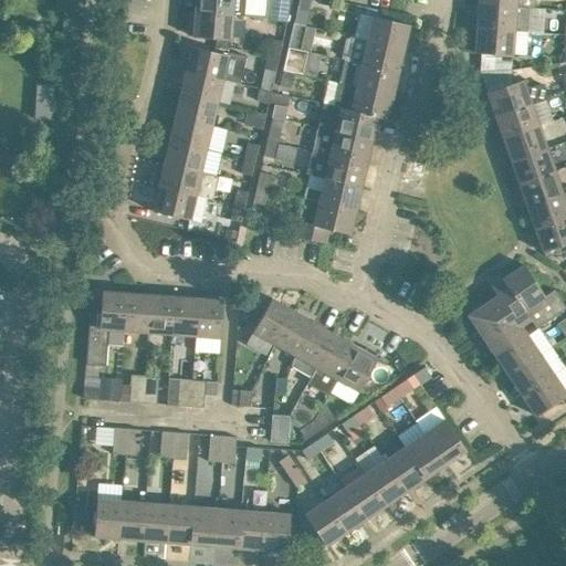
[(196,0),(195,12),(233,16),(243,16),(244,0),(196,0)]
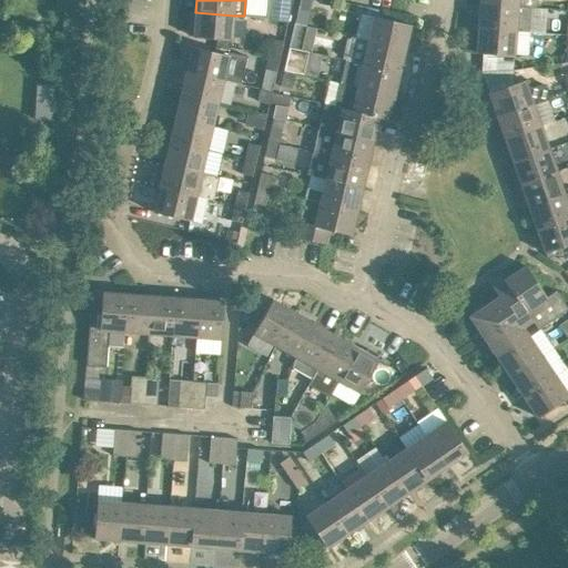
[(293,0),(272,0),(270,20),(287,22),(293,0)]
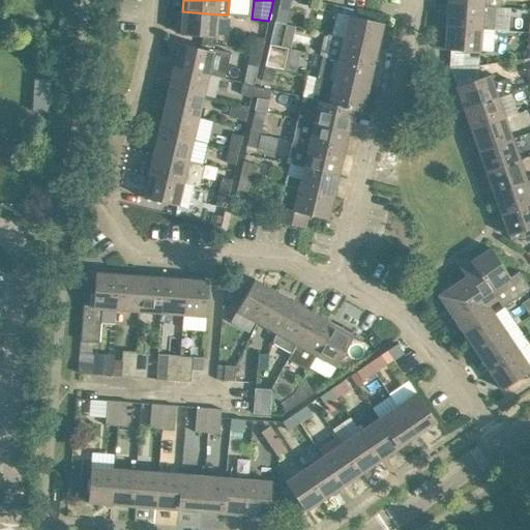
[(448,4),(446,26),(481,29),(494,30),(495,7),(483,6),(448,4)]
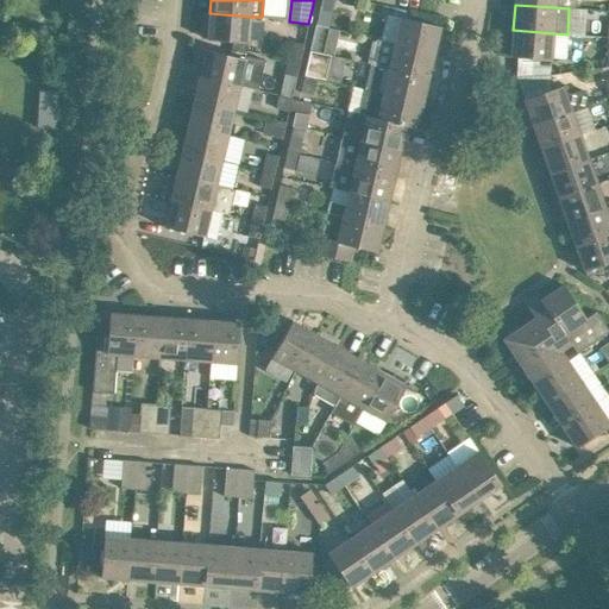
[(320,10),(315,25),(327,29),(331,12),(320,10)]
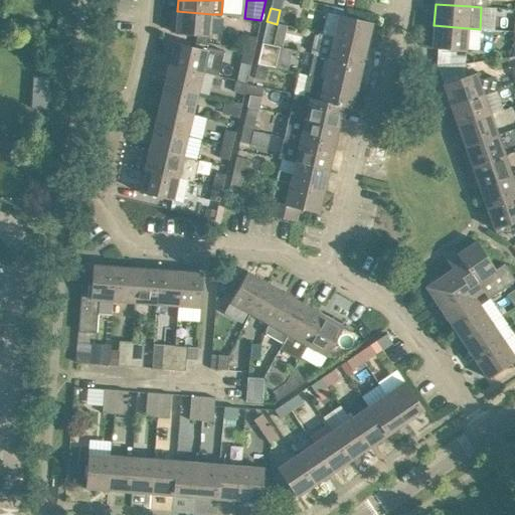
[(210,36),(212,14),(177,11),(175,33),(210,36)]
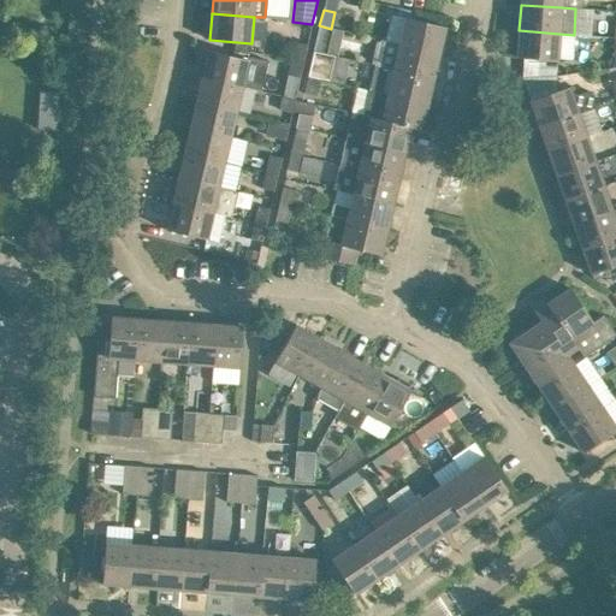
[(400,45),(439,53),(445,27),(406,18),(400,45)]
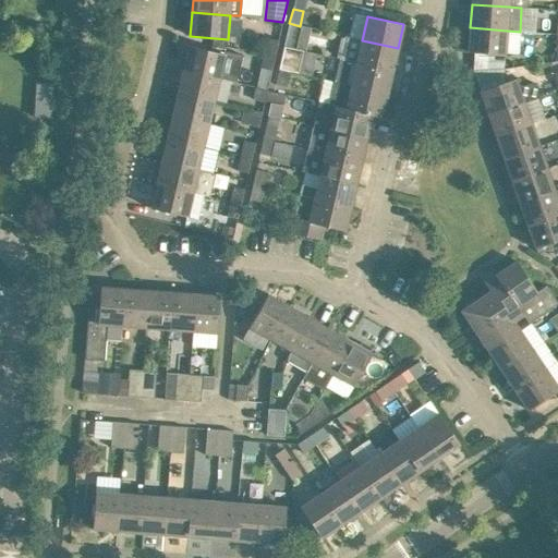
[(294,49),(295,48),(300,26),(289,23),(284,47),(294,49)]
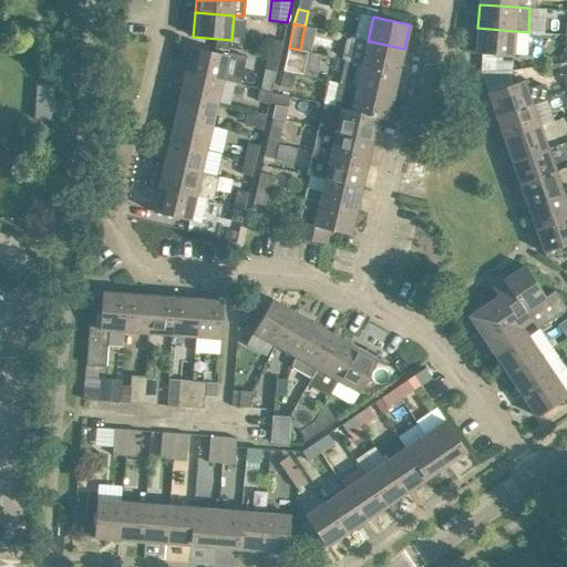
[(514,55),(515,31),(477,28),(475,53),(514,55)]
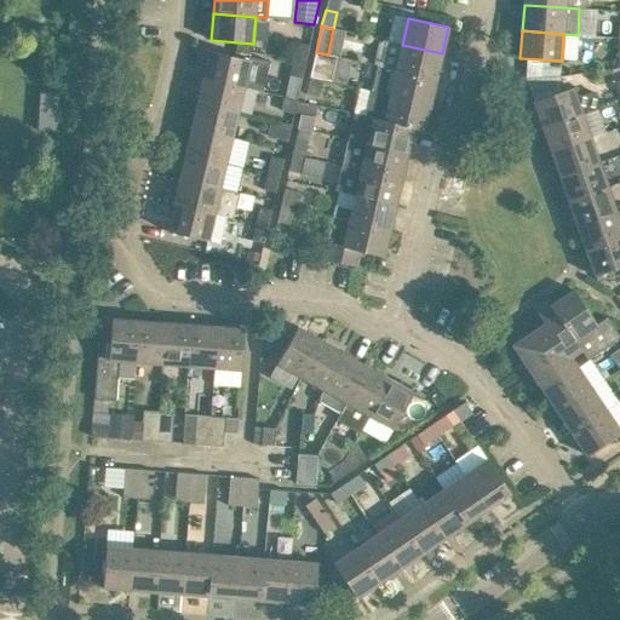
[(442,53),(402,45),(382,40),(375,65),(436,79),(442,53)]
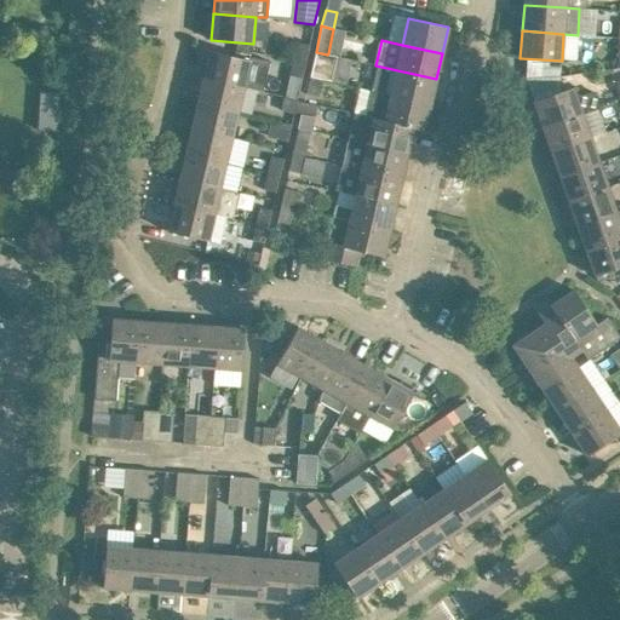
[(306,62),(310,45),(298,42),(294,59),(306,62)]
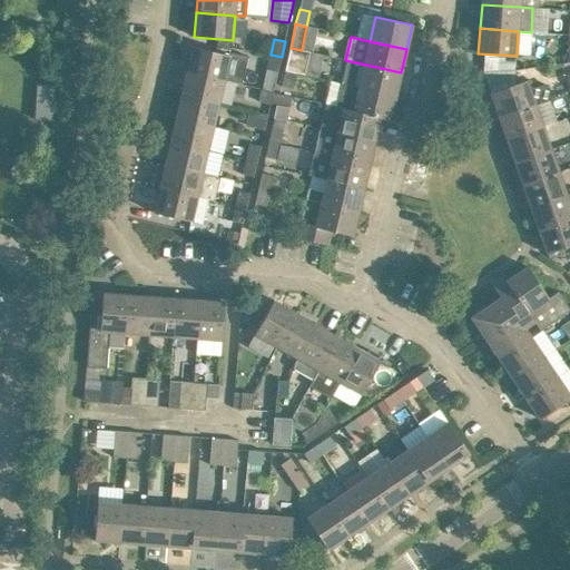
[(193,47),(187,71),(224,80),(242,84),(247,57),(231,52),(229,56),(214,51),(193,47)]
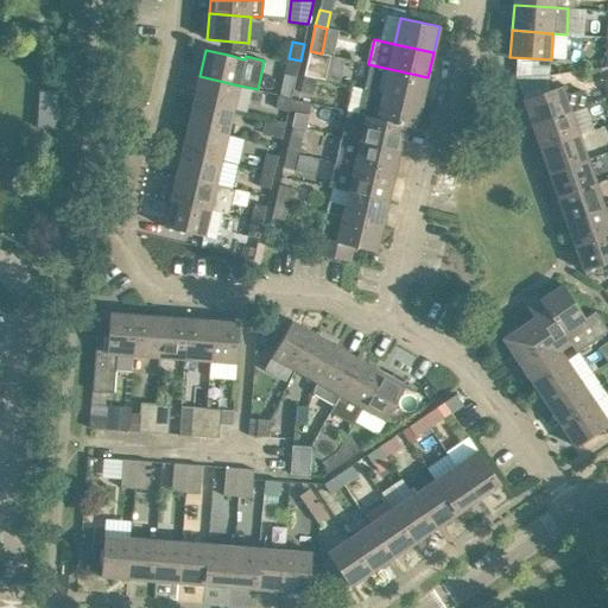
[(330,55),(322,52),(321,54),(310,51),(304,76),(316,78),(324,80),(330,55)]
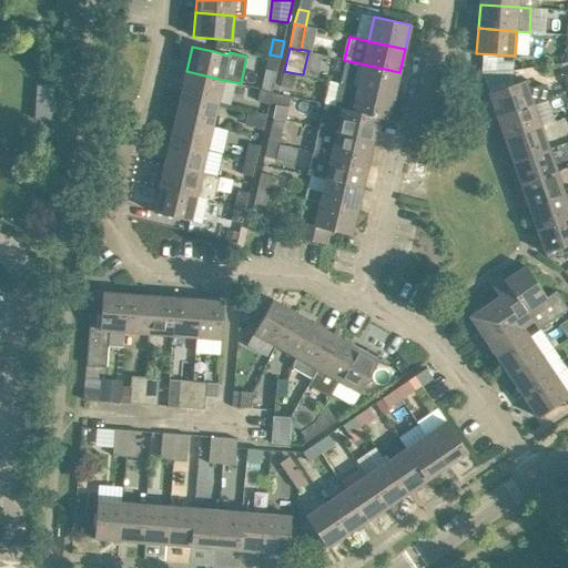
[(276,72),(281,57),(270,54),(265,70),(276,72)]
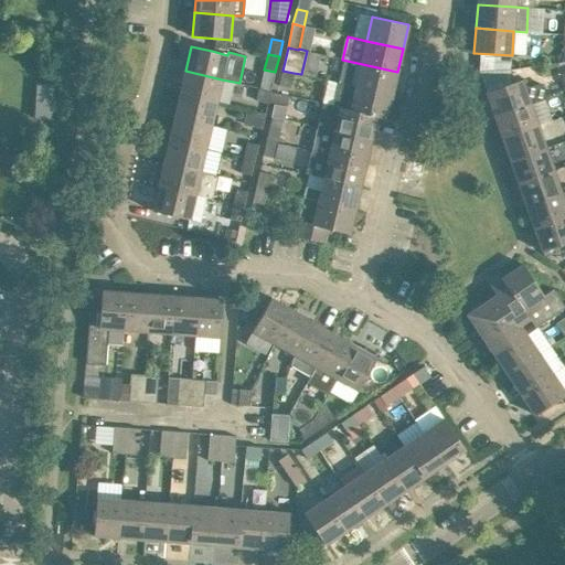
[(342,60),(337,83),(393,95),(397,72),(342,60)]
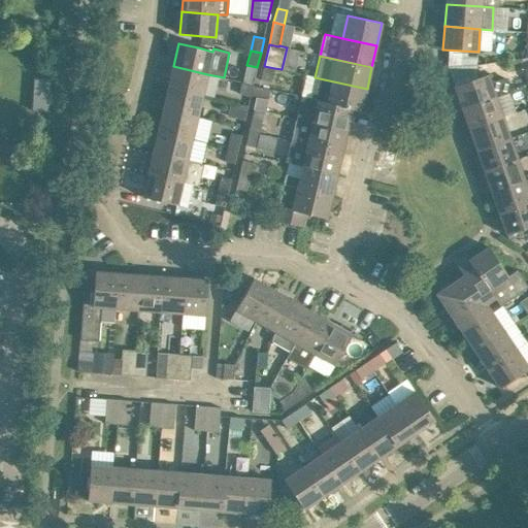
[(202,96),(207,74),(173,66),(168,88),(202,96)]
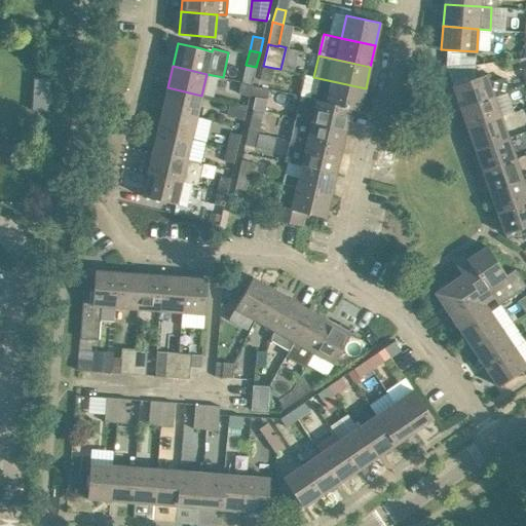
[(269,82),(273,68),(263,66),(260,79),(269,82)]
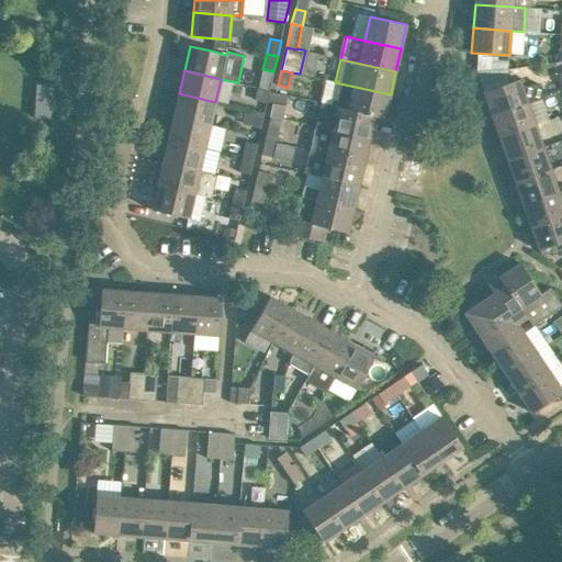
[(539,81),(523,88),(519,79),(504,85),(483,91),(492,114),(527,102),(540,97),(543,96),(539,81)]
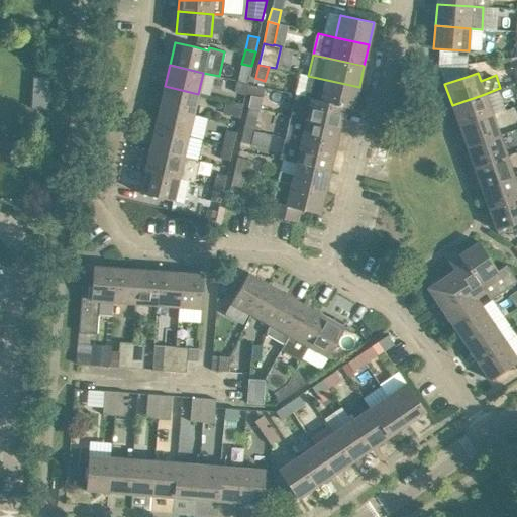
[(353,109),(359,87),(308,76),(300,74),(295,95),(305,97),(344,106),(344,107),(353,109)]
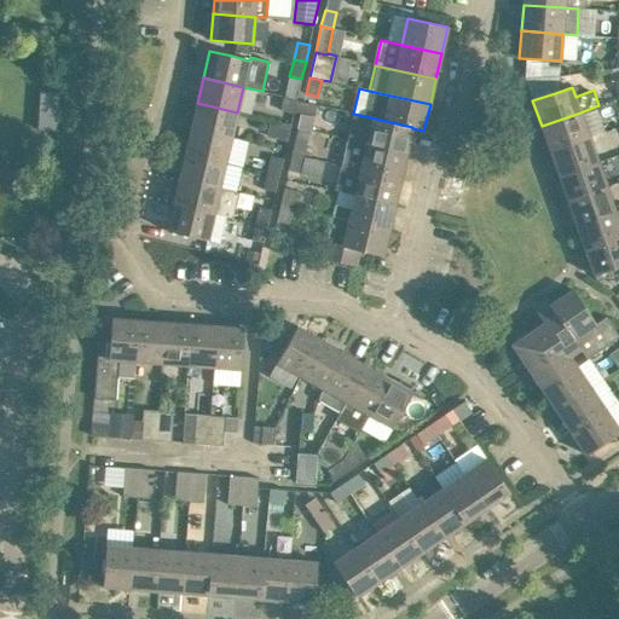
[(298,114),(300,102),(283,98),(281,110),(298,114)]
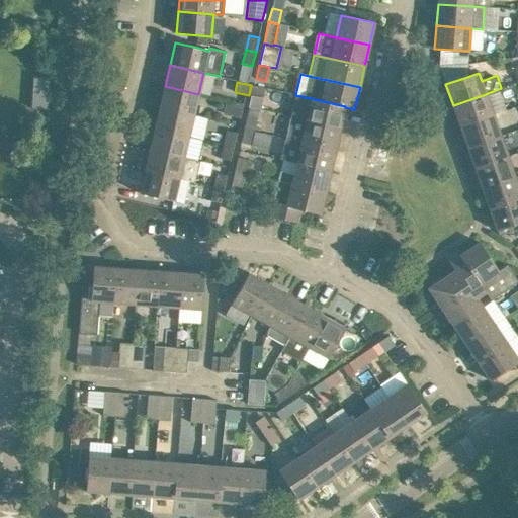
[(262,98),(265,88),(251,85),(249,95),(262,98)]
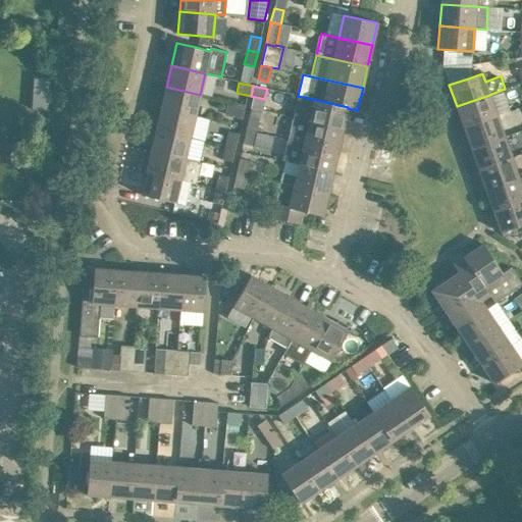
[(196,116),(200,95),(166,87),(161,108),(196,116)]
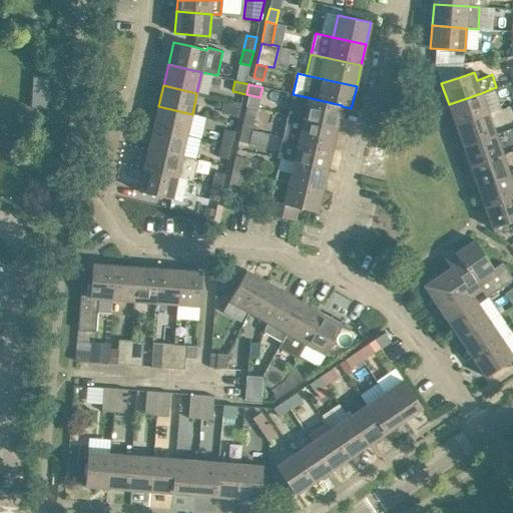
[(501,109),(493,88),(481,93),(449,104),(456,125),(488,113),(501,109)]
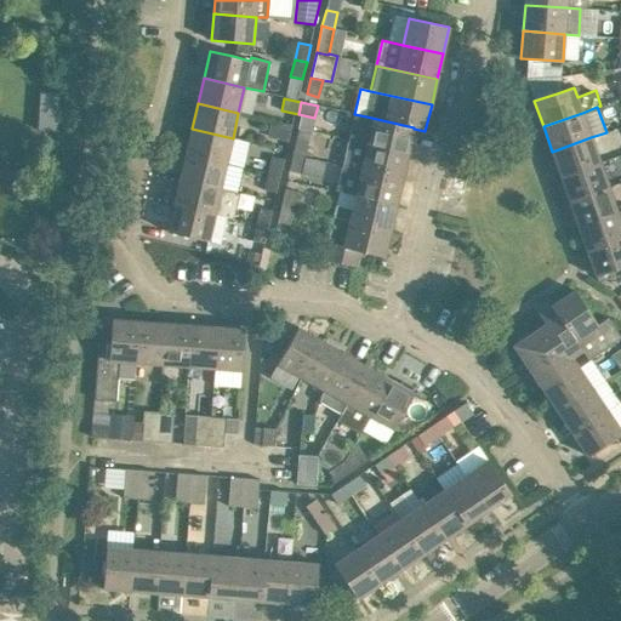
[(414,127),(366,117),(354,114),(348,140),(408,154),(414,129),(414,127)]
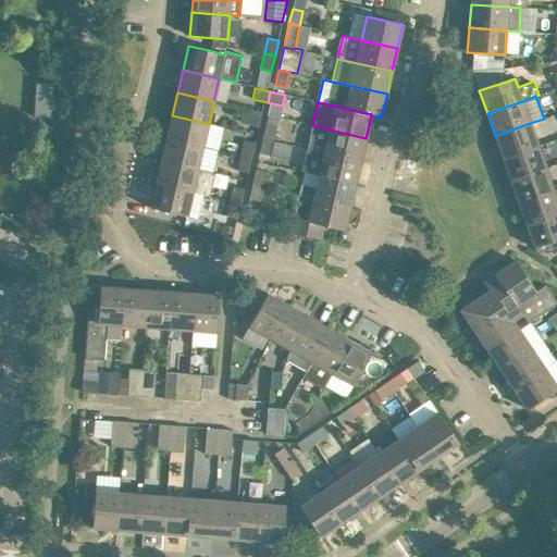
[(258,127),(262,112),(251,110),(247,125),(258,127)]
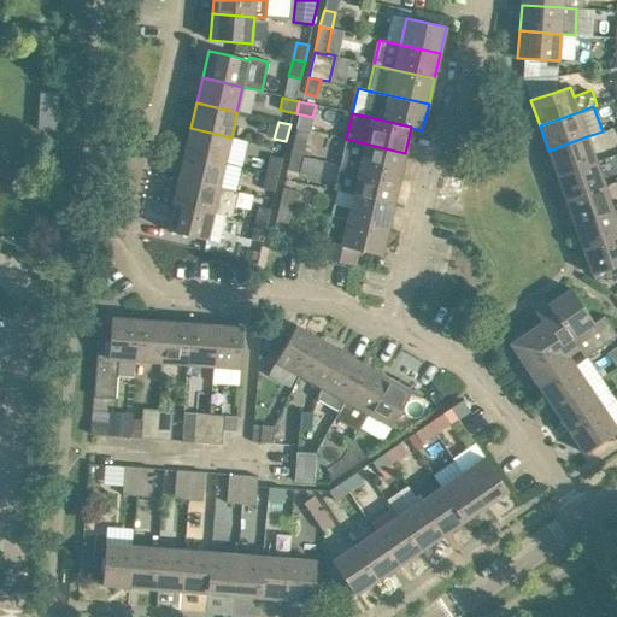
[(225,163),(231,137),(191,128),(184,153),(225,163)]
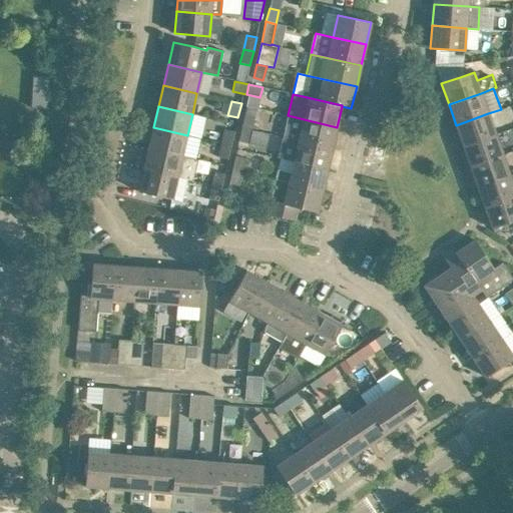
[(251,129),(254,116),(244,113),(241,127),(251,129)]
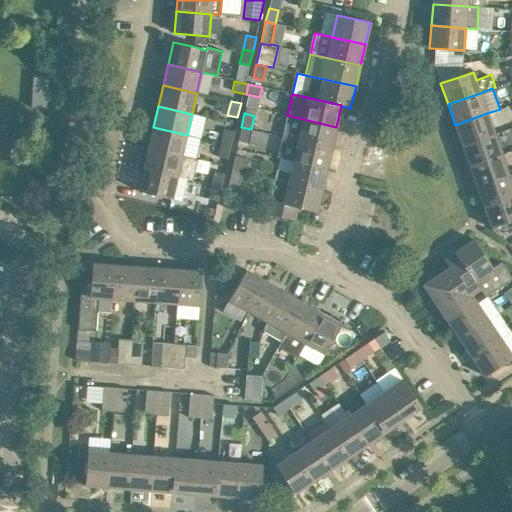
[(462,145),(495,134),(487,113),(455,125),(462,145)]
